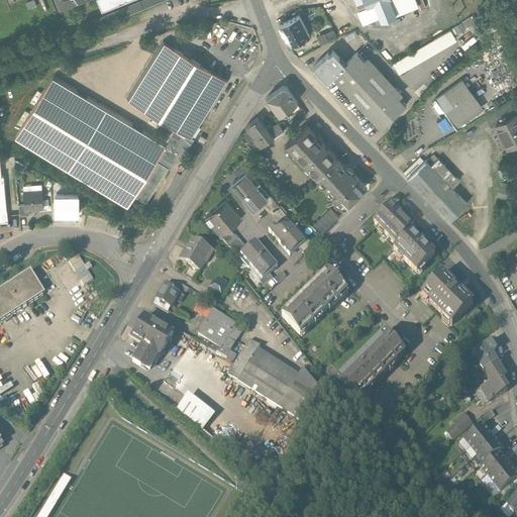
[(55,0),(60,10),(85,0),(96,0),(102,13),(134,0),(55,0)]
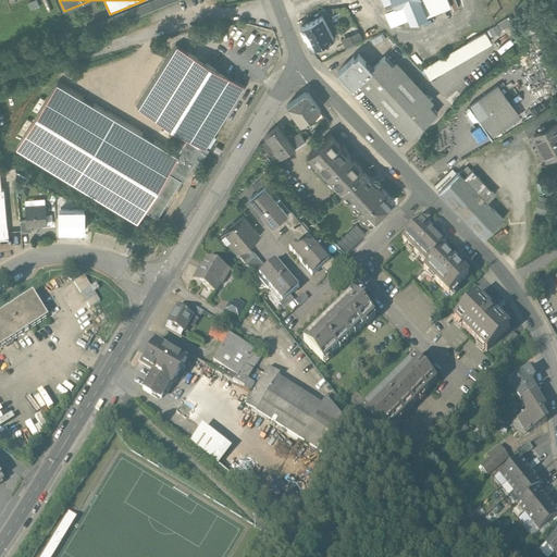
[(156,0),(85,29),(87,36),(175,0),(156,0)]
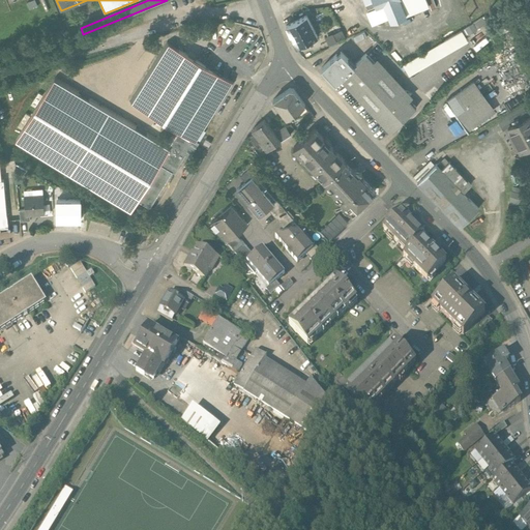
[(364,0),(373,20),(388,12),(390,20),(406,13),(400,0),(364,0)]
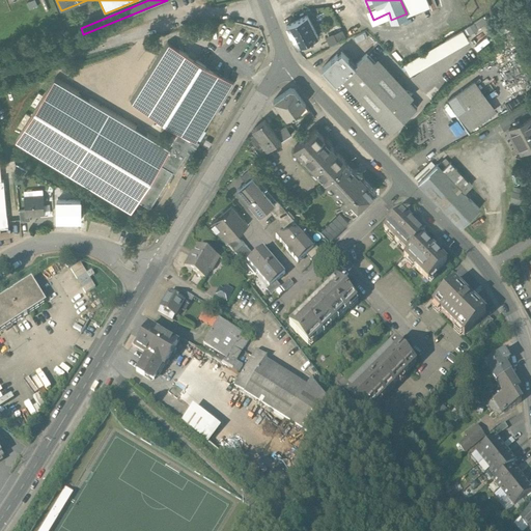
[(400,0),(407,14),(407,15),(429,4),(427,0),(400,0)]
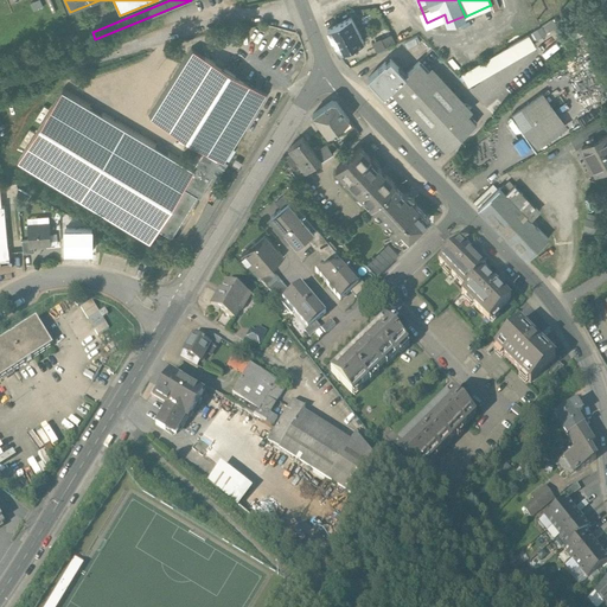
[(351,18),(327,31),(340,55),(364,42),(351,18)]
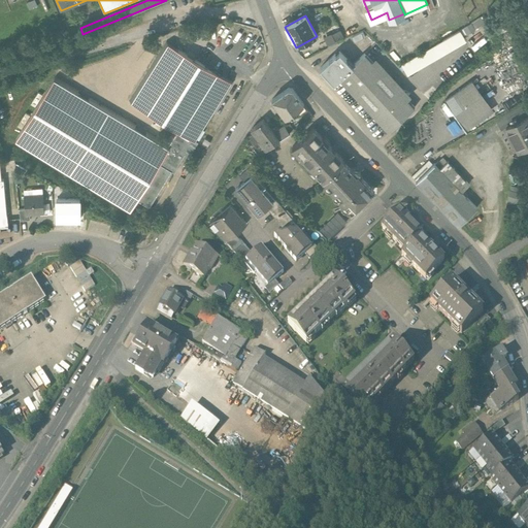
[(480,20),(464,29),(467,34),(468,36),(476,31),(475,29),(483,25),(480,20)]
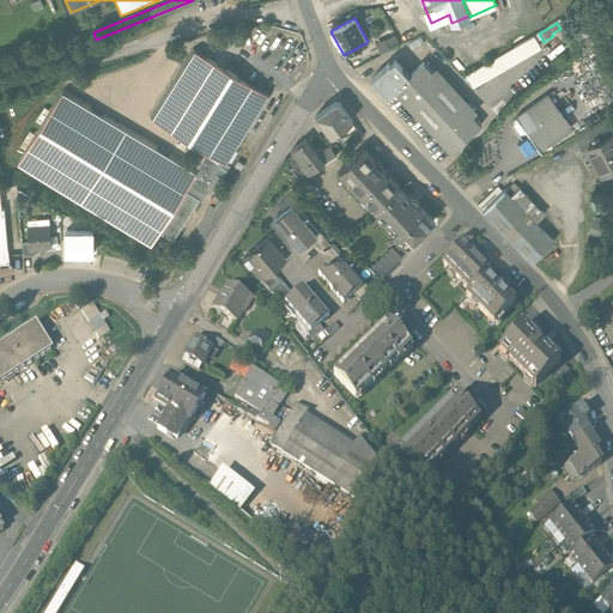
[(388,46),(399,41),(395,34),(384,40),(388,46)]
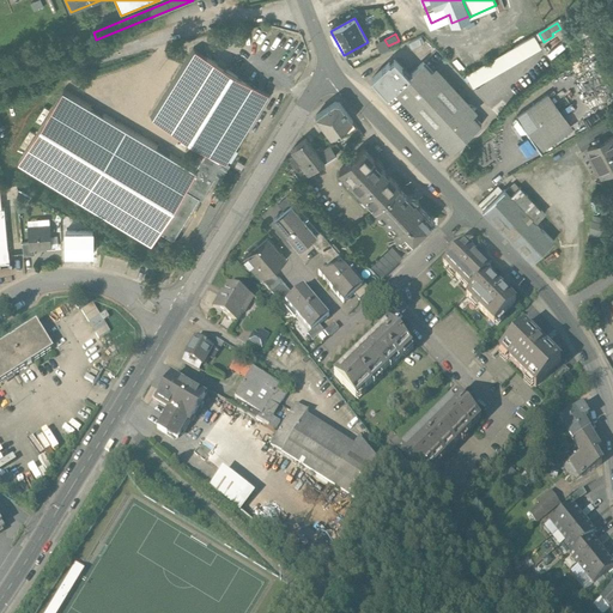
[(539,34),(467,77),(474,89),(541,48),(538,42),(542,40),(539,34)]
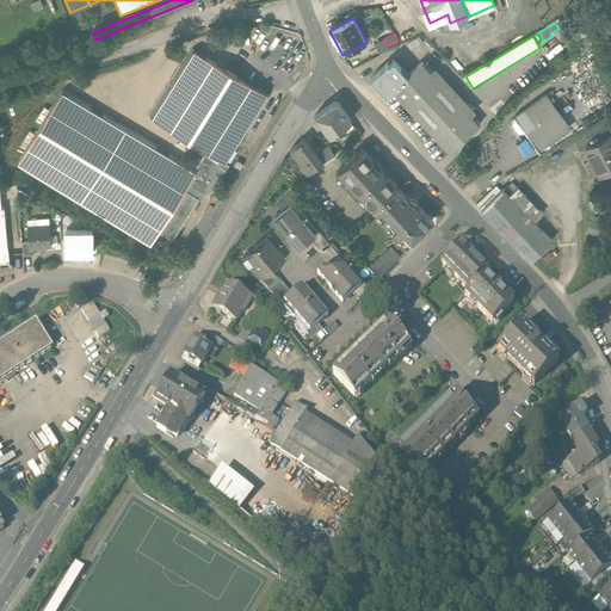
[(199,148),(228,166),(271,97),(192,49),(149,118),(199,148)]
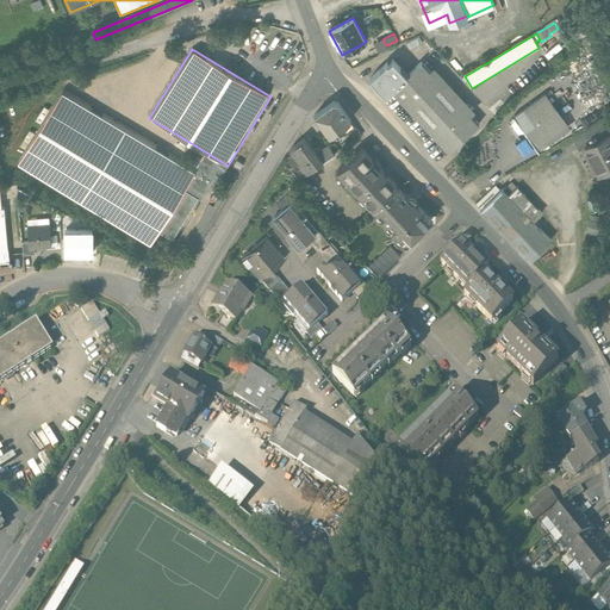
[(388,99),(393,94),(449,154),(480,124),(423,64),(410,78),(394,62),(372,82),(388,99)]
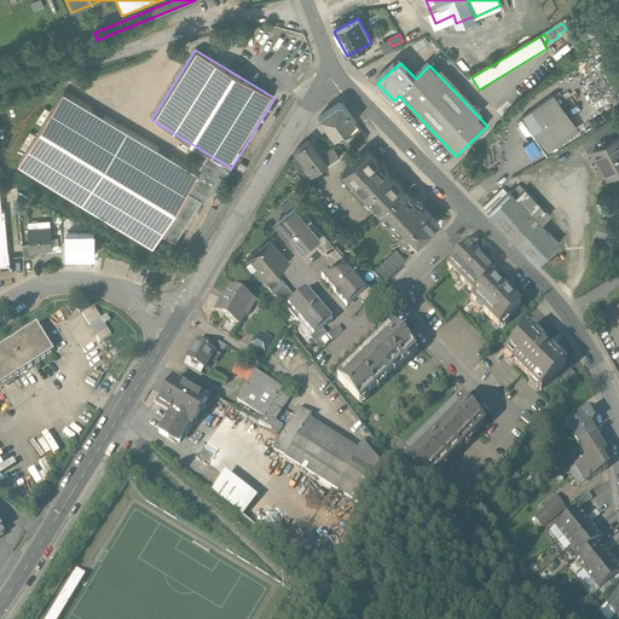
[(217,183),(221,184),(231,168),(202,150),(190,169),(64,91),(17,171),(151,252),(160,237),(174,246),(201,202),(203,203),(217,183)]
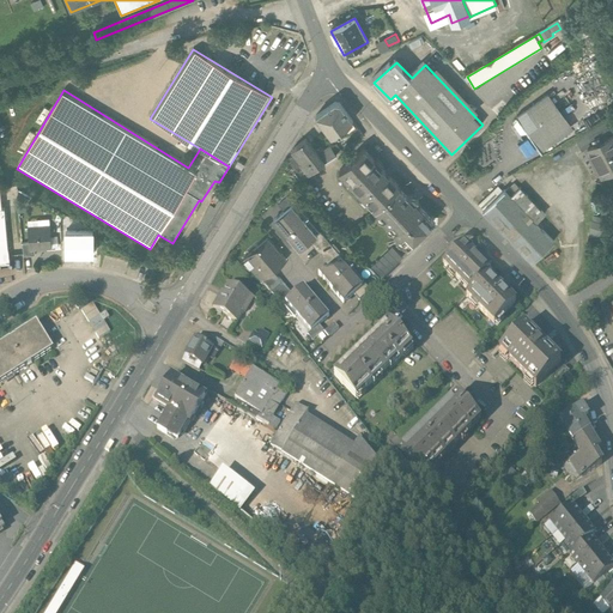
[(570,126),(547,96),(516,119),(517,121),(514,126),(521,135),(527,134),(539,149),(570,126)]
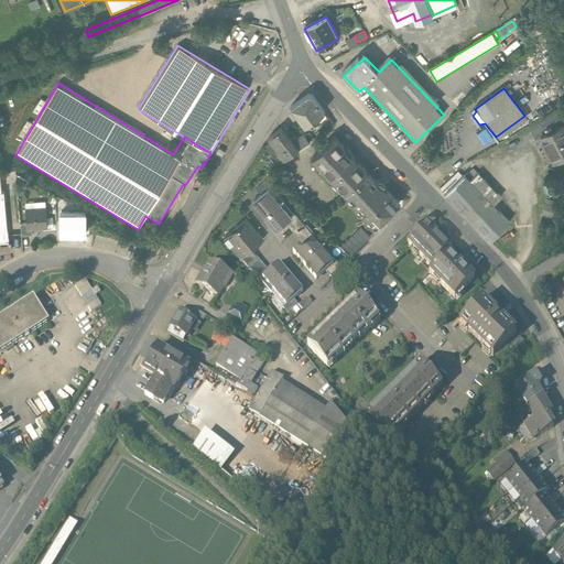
[(313,95),(308,95),(291,107),(294,112),(288,118),(295,127),(300,123),(300,122),(301,121),(304,127),(325,112),(313,95)]
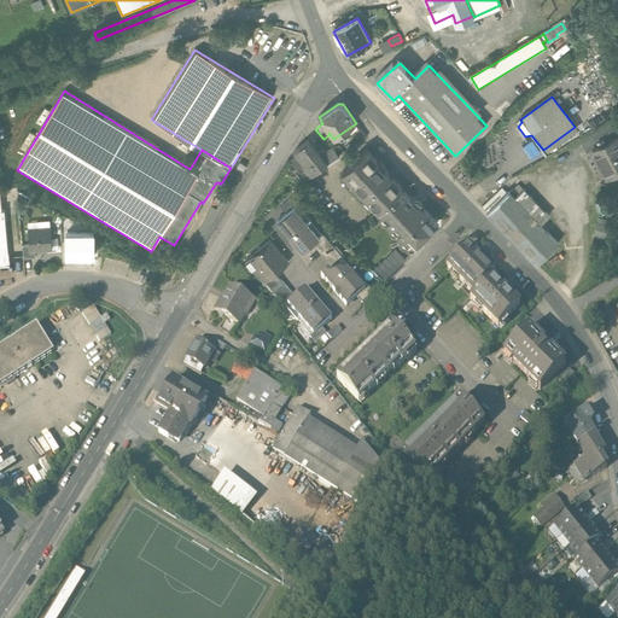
[(617,164),(617,134),(606,141),(604,136),(599,140),(601,145),(592,150),(604,170),(614,164),(616,167),(617,164)]
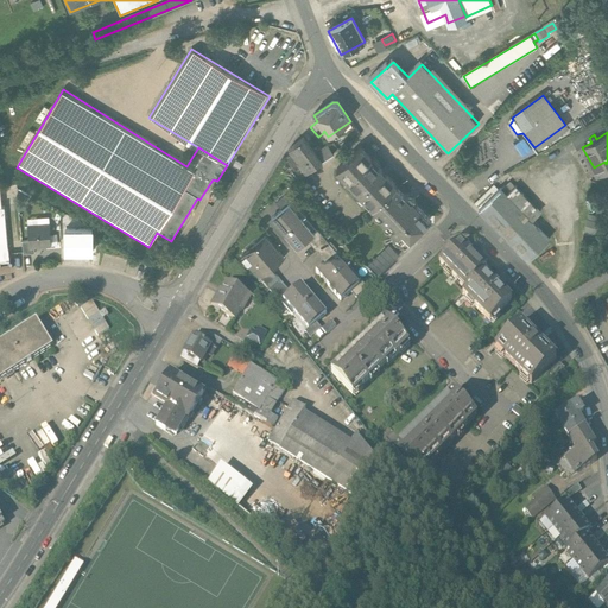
[(515,140),(523,150),(531,144),(523,134),(515,140)]
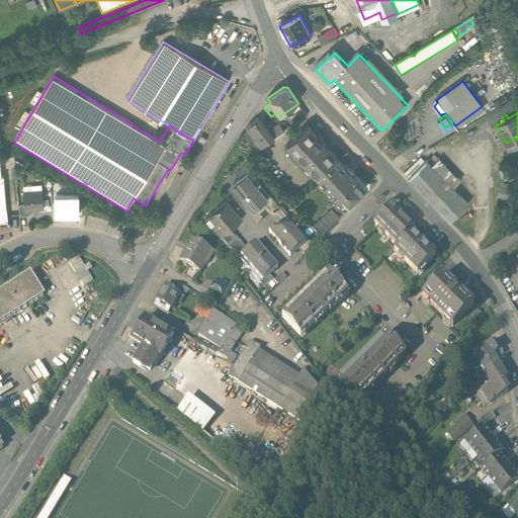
[(269,131),(258,117),(246,127),(249,132),(254,138),(253,139),(256,142),(261,148),(274,138),(269,131)]
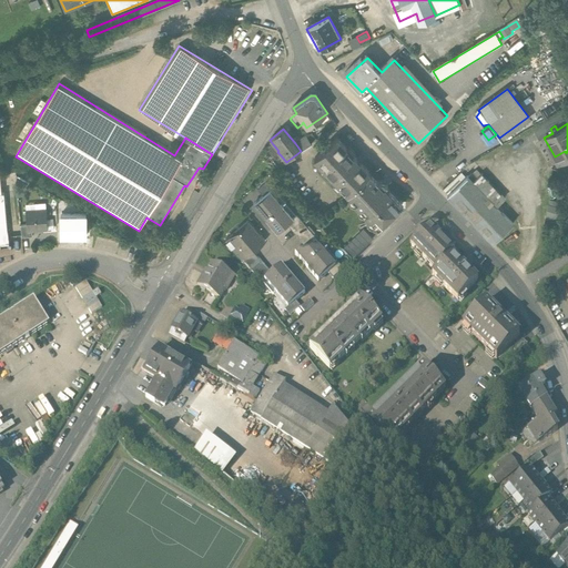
[(312,133),(307,137),(306,137),(301,140),(295,143),(301,151),(316,140),(312,133)]
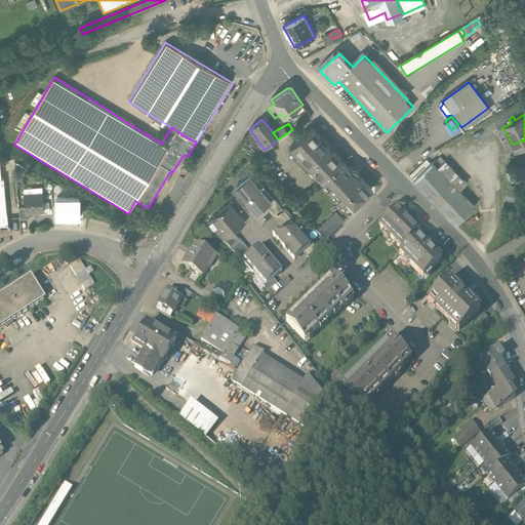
[(341,161),(312,129),(291,148),(322,180),(341,161)]
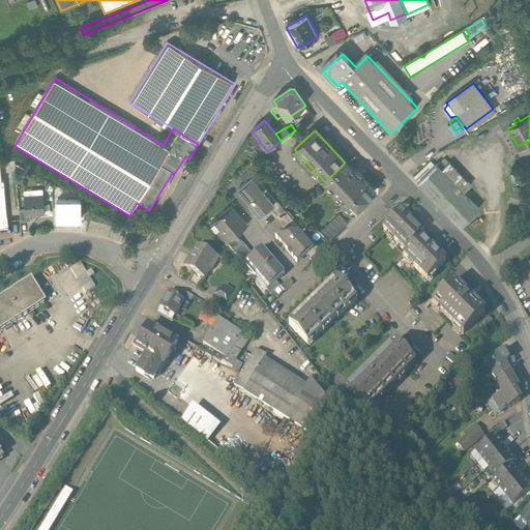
[(257,149),(262,145),(259,142),(260,141),(255,135),(248,139),(257,149)]
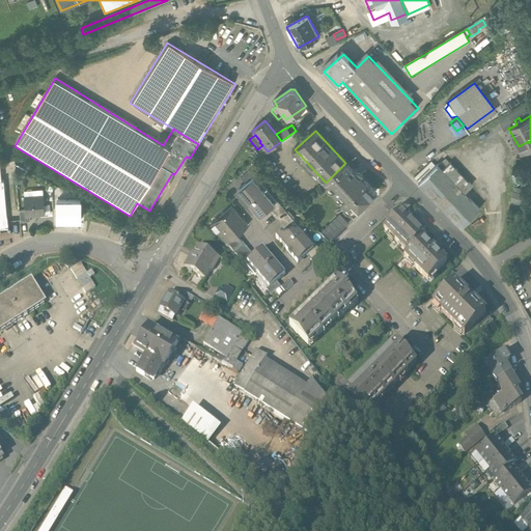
[(356,173),(345,163),(326,183),(325,184),(335,194),(356,173)]
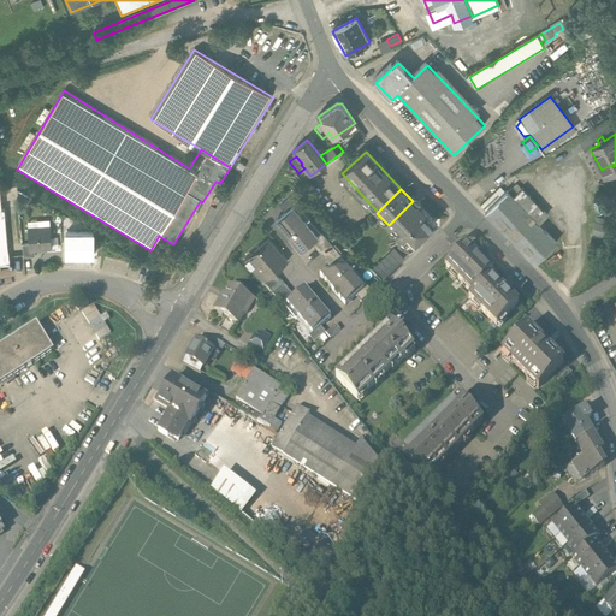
[(522,189),(515,195),(510,189),(508,191),(507,191),(485,213),(507,235),(507,234),(514,241),(513,241),(534,262),(556,242),(538,223),(548,214),(522,189)]
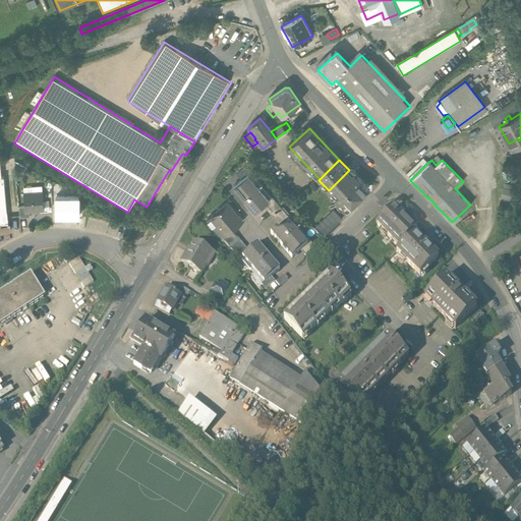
[(241,180),(248,174),(250,172),(246,167),(236,174),(241,180)]
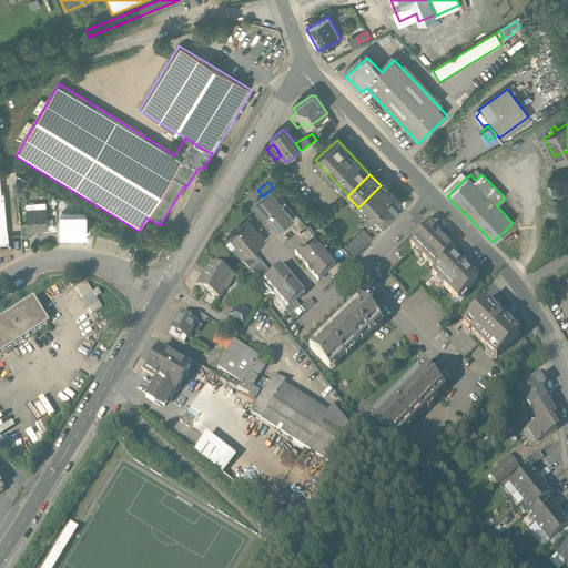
[(388,188),(381,185),(358,208),(356,209),(367,221),(392,198),(385,191),(388,188)]
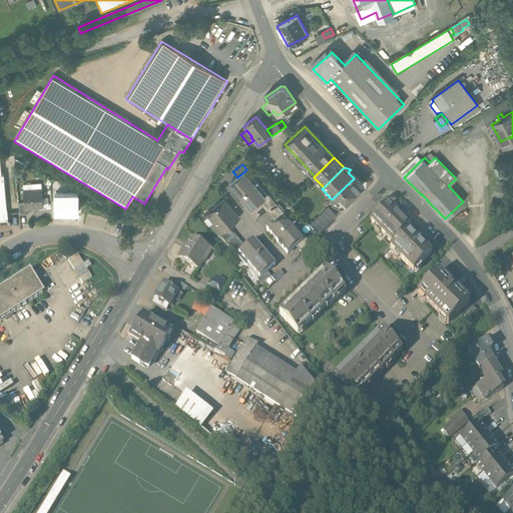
[(237,177),(228,184),(239,197),(254,184),(244,171),(237,177)]
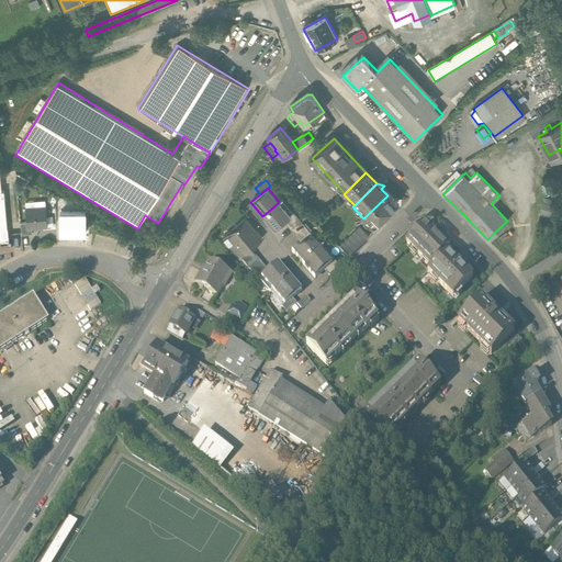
[(398,208),(388,195),(363,218),(367,221),(364,223),(366,226),(373,229),(375,228),(375,229),(398,208)]
